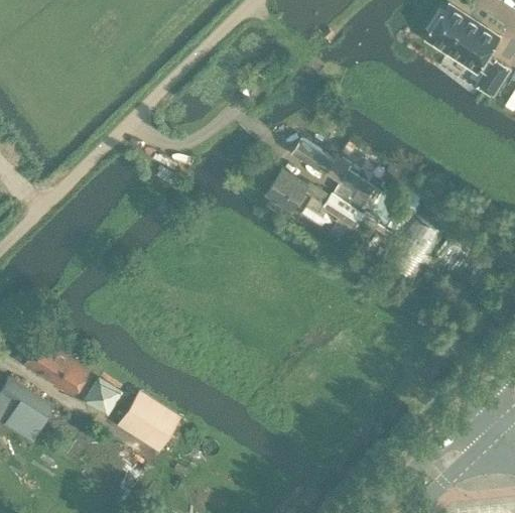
[(441,10),(429,28),(434,32),(429,39),(479,72),(480,70),(487,75),(480,85),(495,95),(510,71),(496,61),(495,62),(488,58),(501,38),(452,6),(446,13),(441,10)]
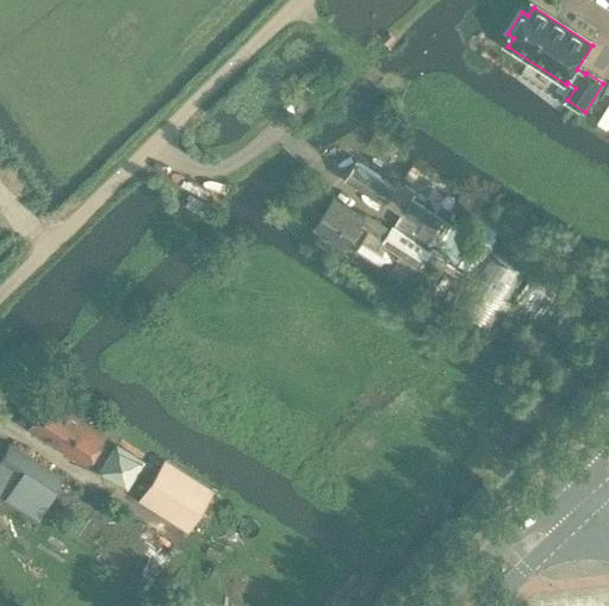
[(359,166),(348,183),(386,207),(403,218),(396,230),(427,250),(445,224),(412,202),(417,198),(401,186),(409,173),(398,166),(386,183),(359,166)]
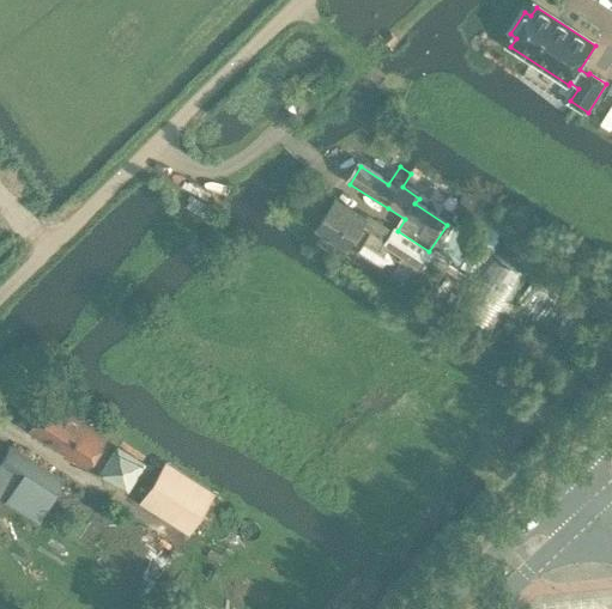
[(350,249),(353,244),(380,262),(391,245),(363,227),(367,223),(337,203),(320,229),(350,249)]
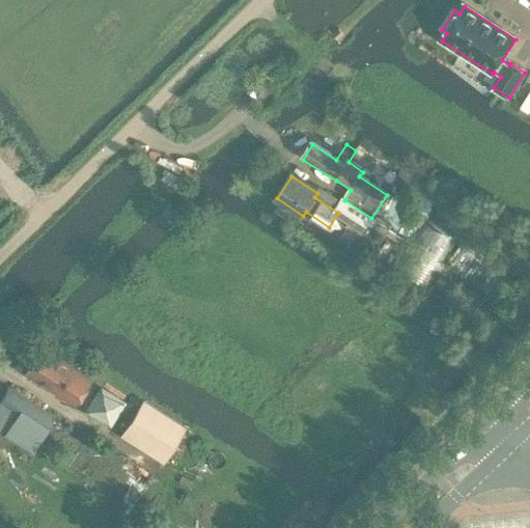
[(23,376),(75,408),(91,381),(39,349),(23,376)]
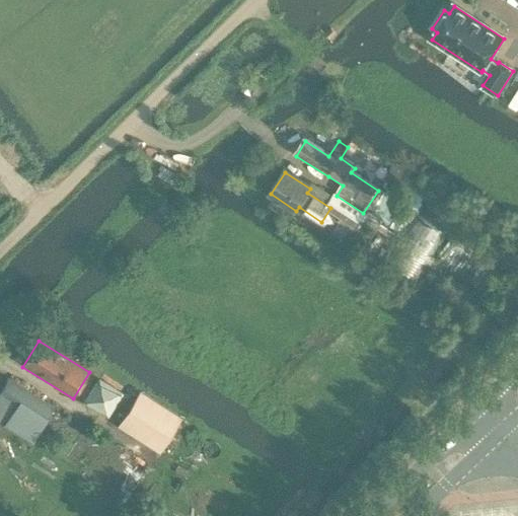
[(0,394),(0,424),(31,443),(52,409),(9,381),(0,394)]
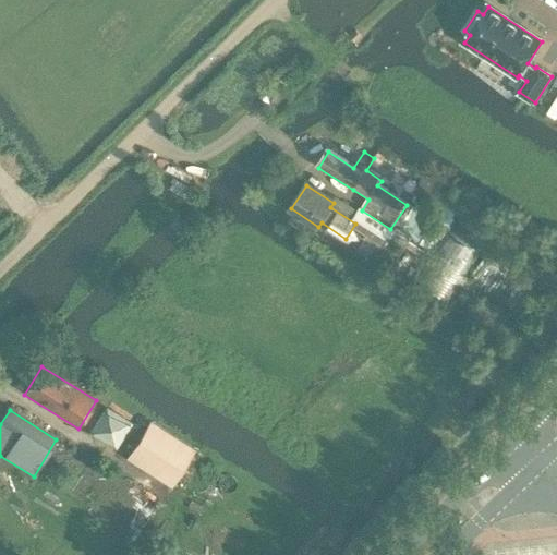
[(126,462),(171,490),(195,453),(149,424),(126,462)]
